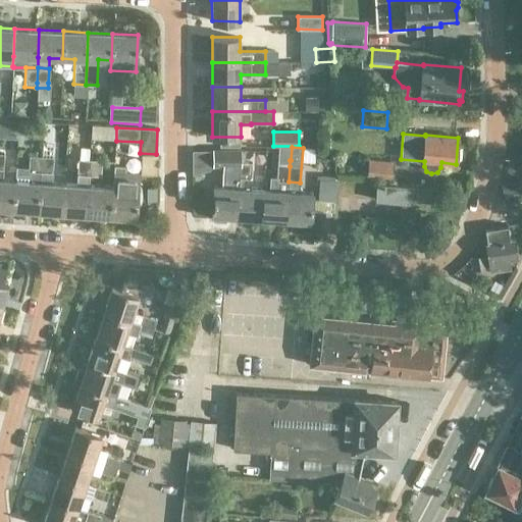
[(85,159),(110,162),(111,151),(86,149),(85,159)]
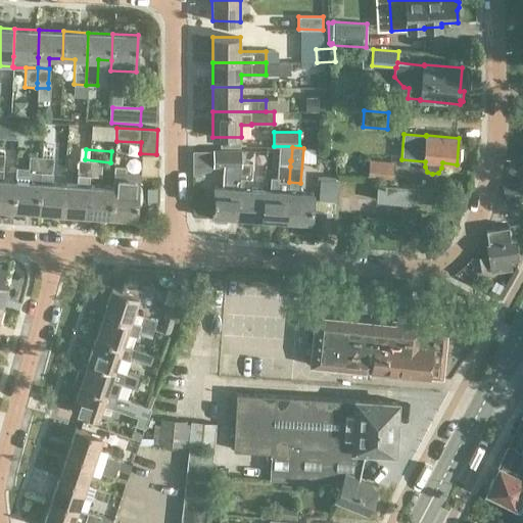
[(229,168),(228,178),(240,179),(241,163),(241,151),(212,151),(212,168),(229,168)]
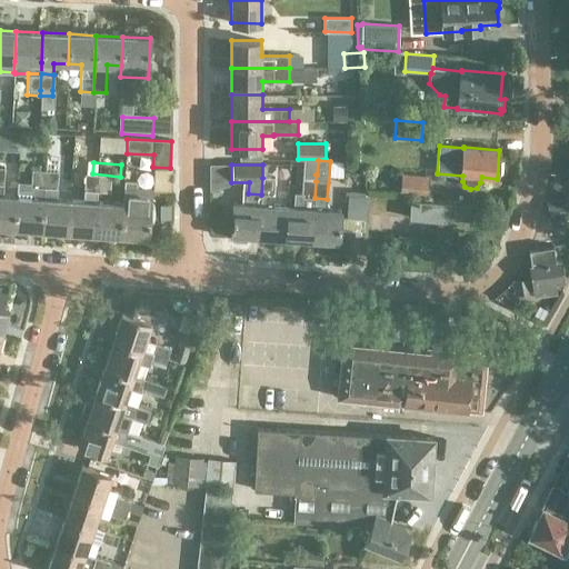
[(3,169),(0,168),(0,228),(13,229),(16,197),(1,196),(3,169)]
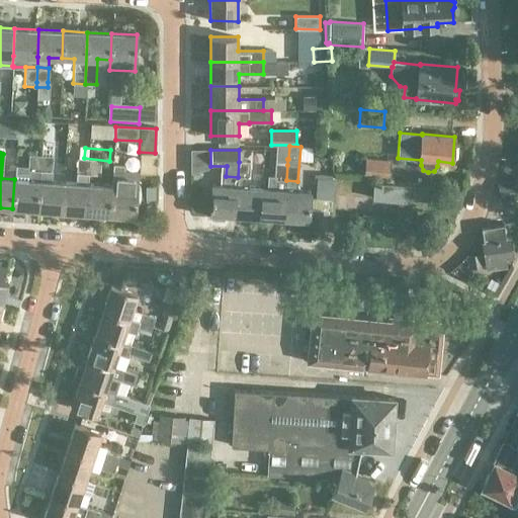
[(12,208),(36,210),(40,156),(28,155),(27,166),(16,165),(15,179),(14,179),(12,208)]
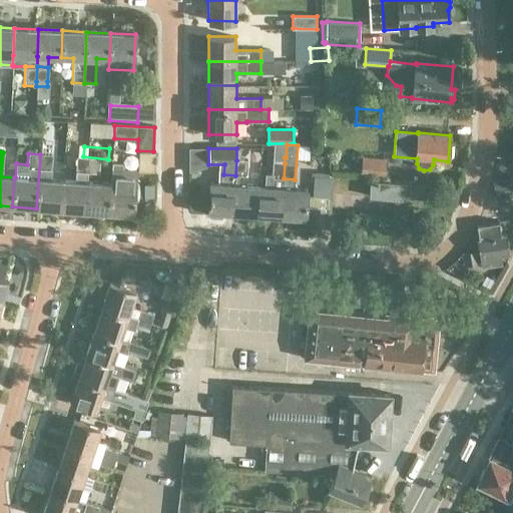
[(51,155),(40,154),(36,208),(60,210),(62,180),(49,179),(51,155)]
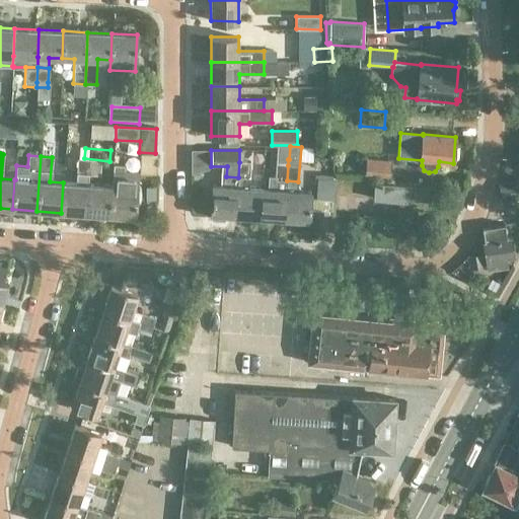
[(268,189),(262,189),(260,218),(284,220),(286,191),(287,180),(288,165),(288,159),(277,158),(276,176),(269,175),(268,189)]
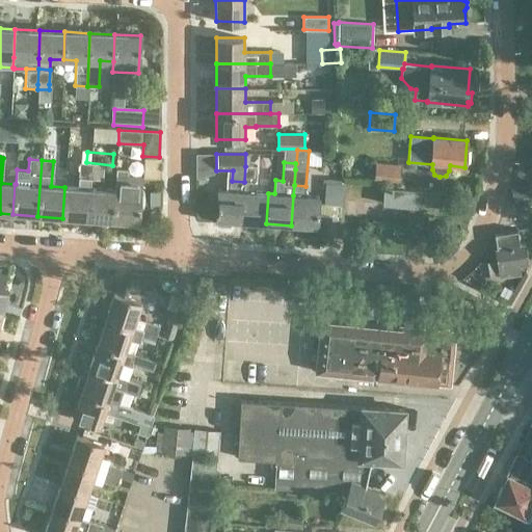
[(62,218),(87,219),(89,188),(89,179),(90,163),(79,163),(77,188),(64,187),(62,218)]
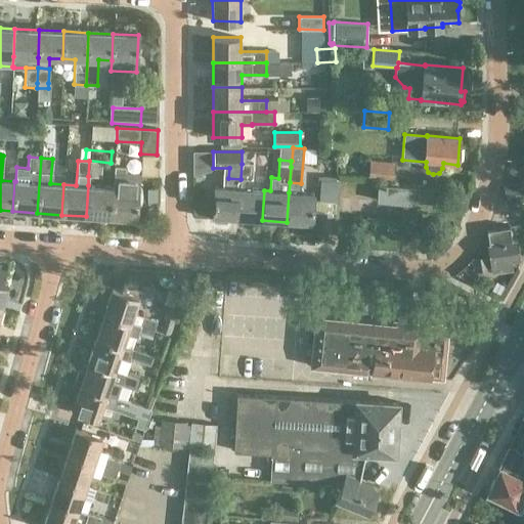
[(101,162),(89,161),(88,176),(100,177),(101,162)]
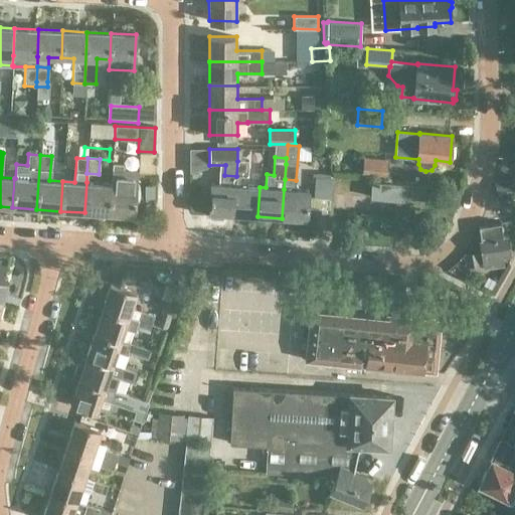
[(364,159),(362,174),(387,177),(388,161),(364,159)]
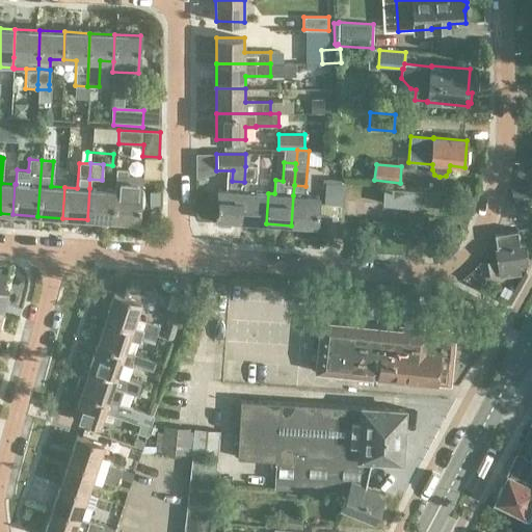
[(244,182),(241,222),(266,223),(268,193),(256,192),(257,166),(248,166),(245,166),(244,170),(244,182)]
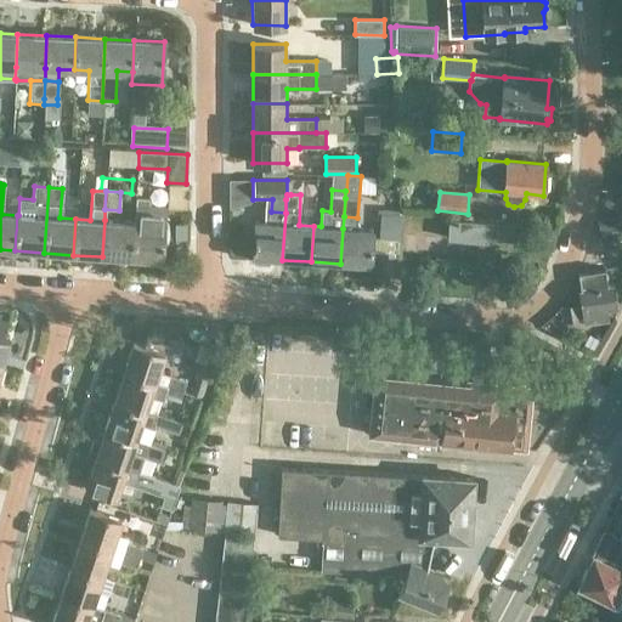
[(135,222),(134,222),(131,259),(160,261),(163,225),(165,225),(167,205),(148,204),(150,198),(137,197),(135,222)]
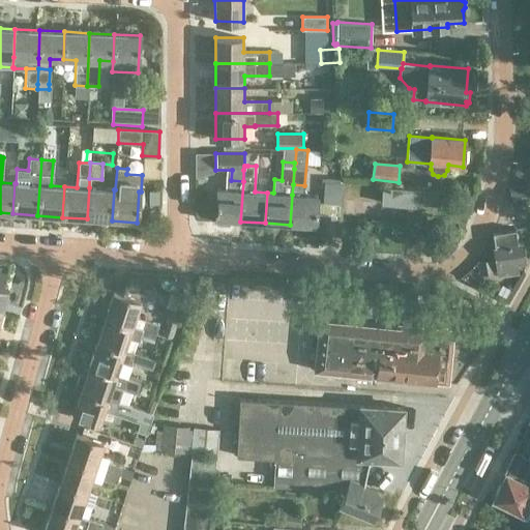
[(217,189),(215,219),(240,222),(243,181),(231,180),(231,190),(217,189)]
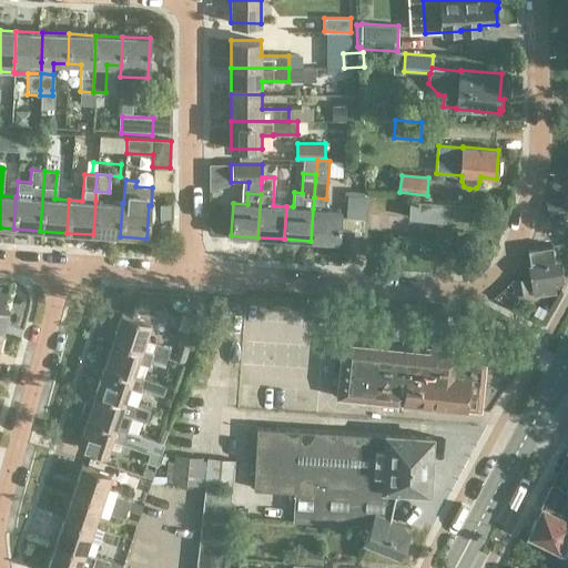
[(364,198),(348,196),(347,219),(363,220),(364,198)]
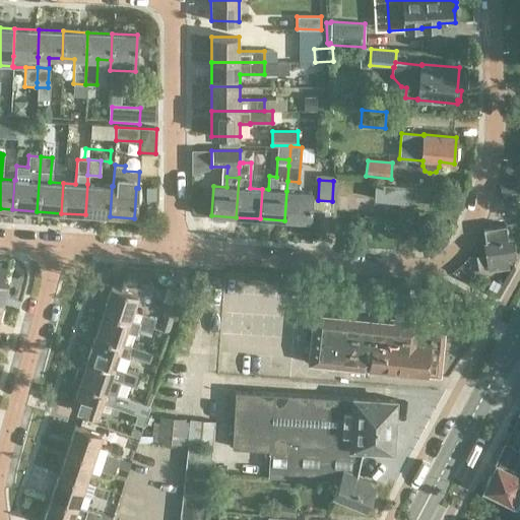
[(299,192),(299,182),(287,181),(286,191),(284,220),(310,222),(312,193),(299,192)]
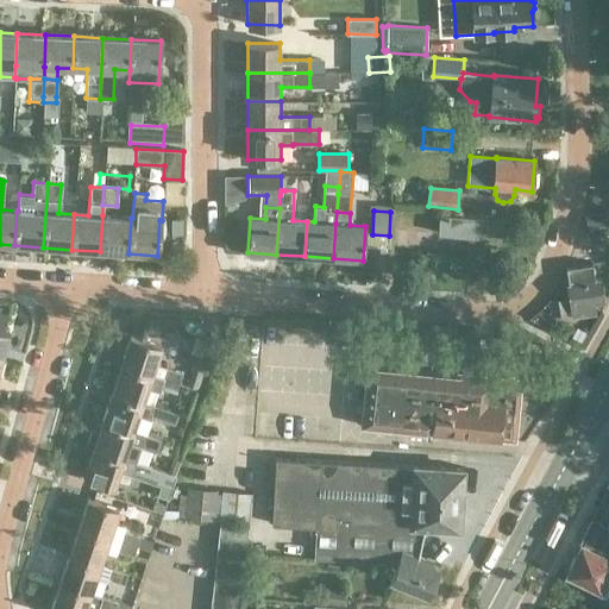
[(608,227),(608,213),(584,218),(585,226),(600,224),(601,228),(608,227)]
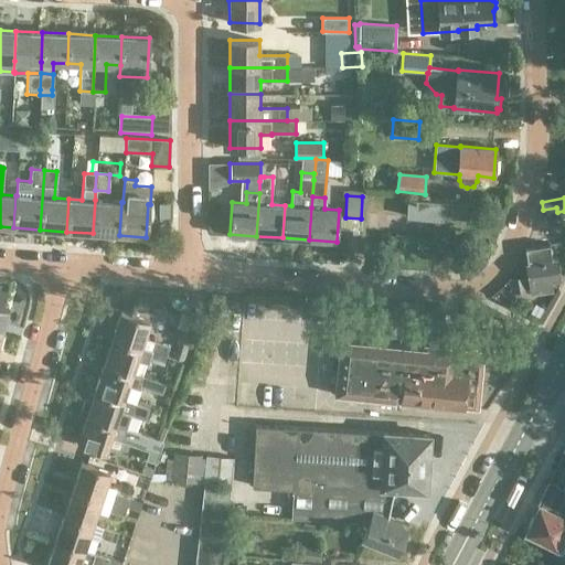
[(121,202),(95,200),(93,233),(119,235),(121,202)]
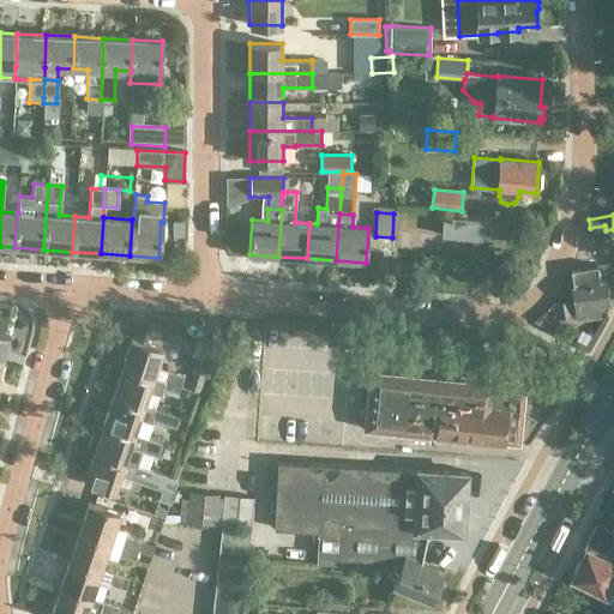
[(509,236),(507,244),(525,245),(527,223),(444,217),(441,236),(485,240),(485,235),(509,236)]
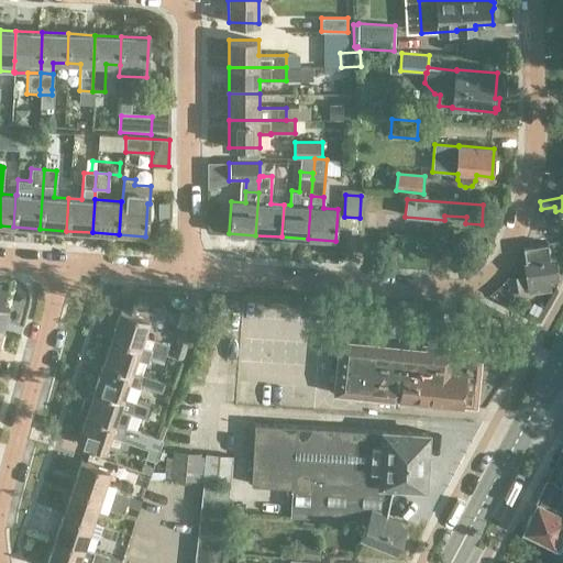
[(550,290),(548,279),(556,277),(553,258),(550,258),(548,244),(525,247),(527,263),(526,263),(529,283),(530,283),(531,293),(550,290)]
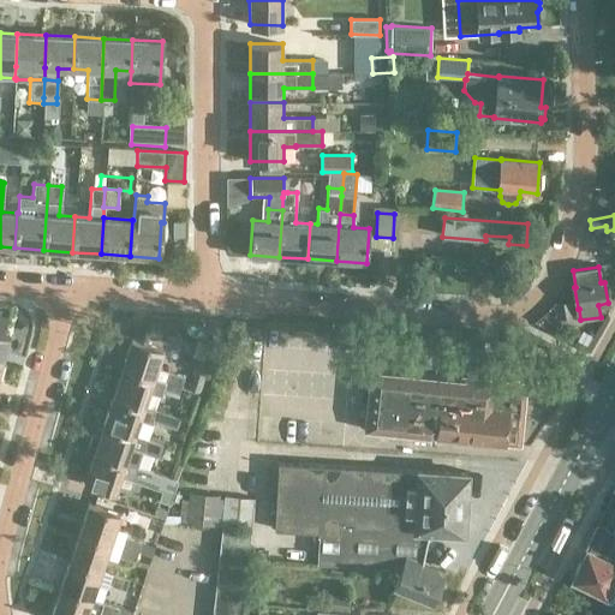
[(573,317),(571,302),(555,304),(557,320),(573,317)]
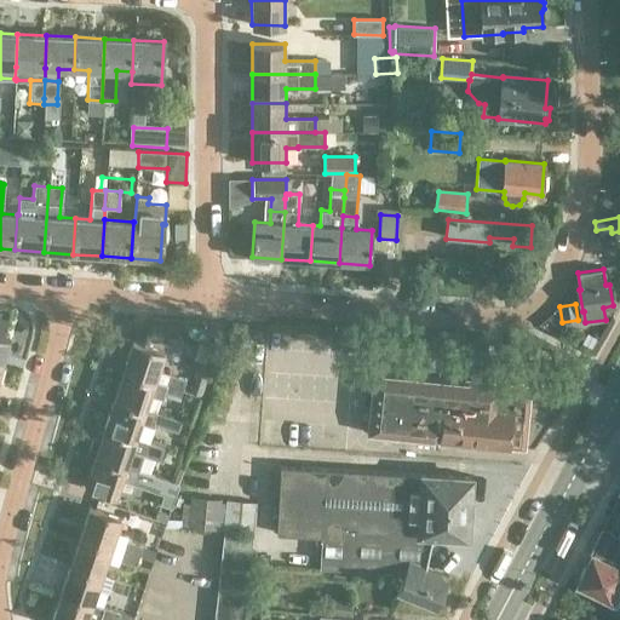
[(155,382),(165,352),(133,342),(122,372),(155,382)]
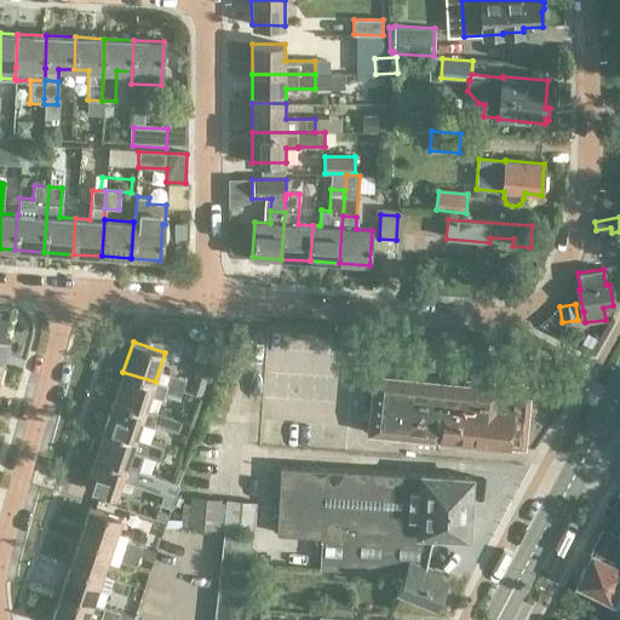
[(202,361),(196,380),(191,392),(201,395),(211,363),(217,348),(207,344),(202,361)]
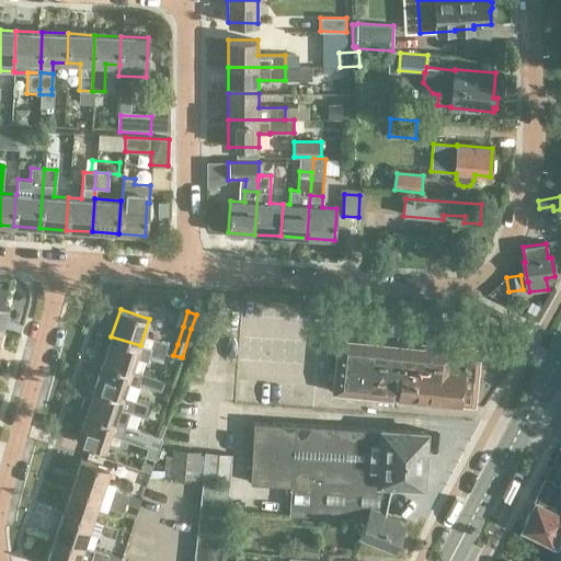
[(102,362),(132,371),(132,370),(136,357),(146,361),(147,358),(150,348),(140,345),(111,336),(102,362)]
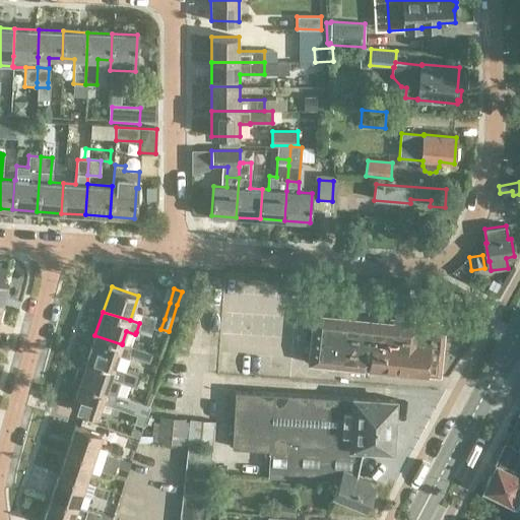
[(438,326),(404,323),(402,320),(394,319),(391,321),(313,314),(308,365),(370,371),(427,376),(427,371),(437,372),(441,329),(438,326)]
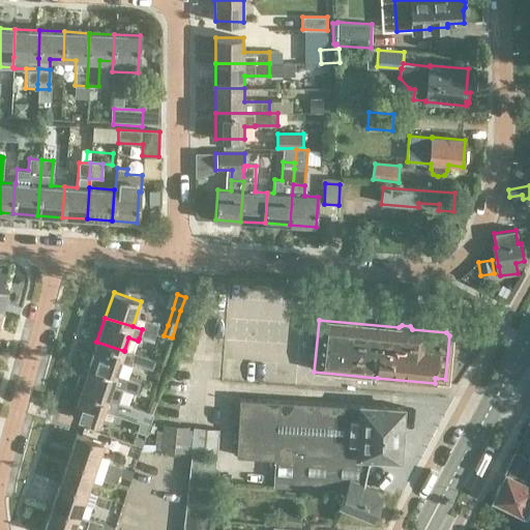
[(142,328),(142,329),(156,334),(159,326),(144,321),(142,328)]
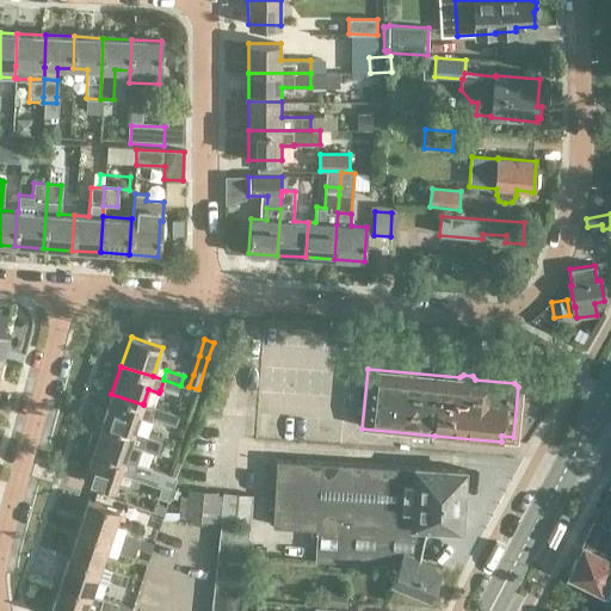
[(177,396),(180,386),(164,380),(160,390),(177,396)]
